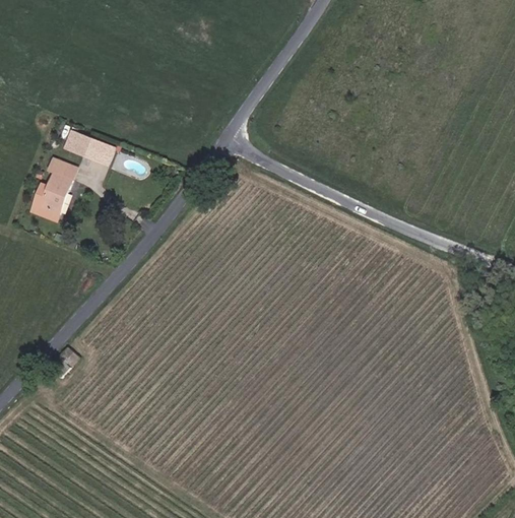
[(73,149),(79,133),(71,130),(66,147),(73,149)]
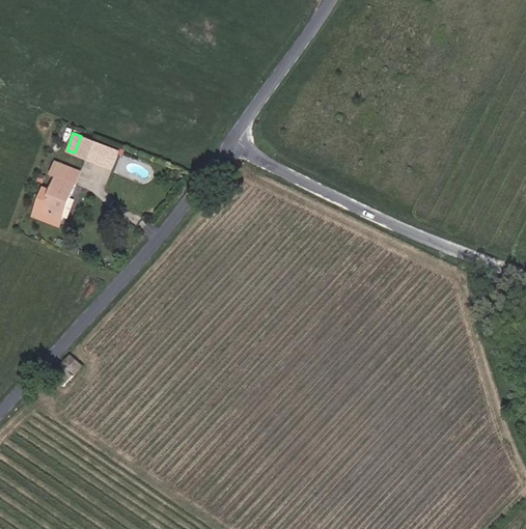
[(103,163),(109,146),(81,136),(75,152),(81,155),(103,163)]
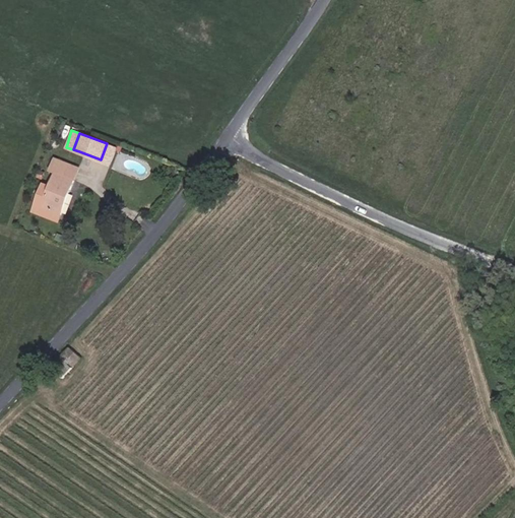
[(109,162),(114,145),(107,143),(101,159),(109,162)]
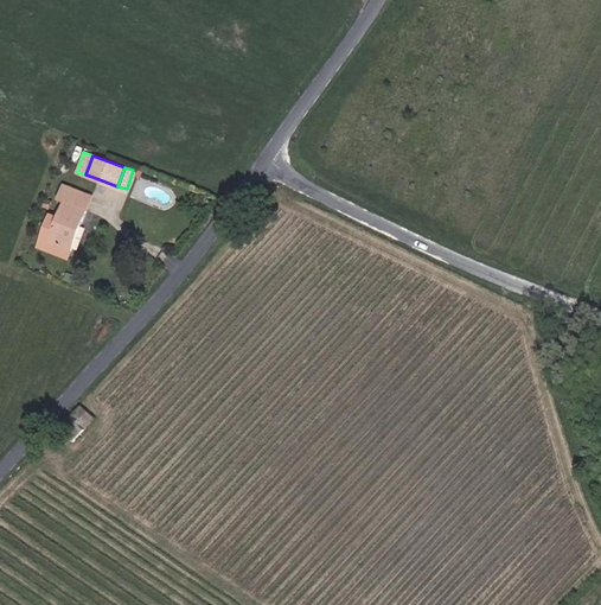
[(82,208),(76,205),(82,192),(59,184),(55,196),(62,199),(56,215),(45,240),(65,248),(82,208)]
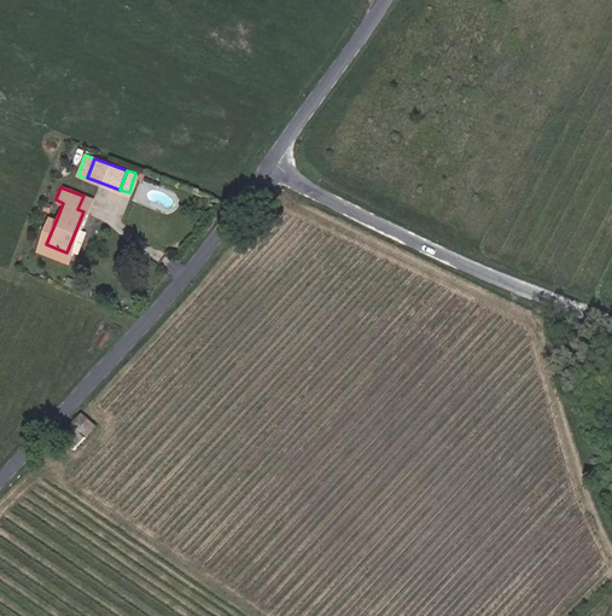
[(46,244),(57,219),(48,215),(35,249),(64,261),(66,253),(46,244)]
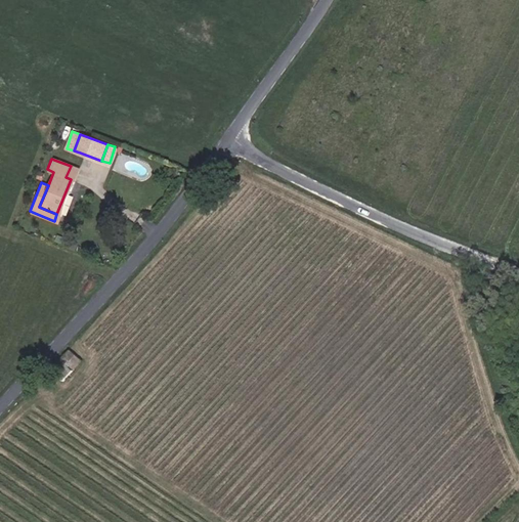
[(59,379),(77,359),(66,349),(47,370),(59,379)]
